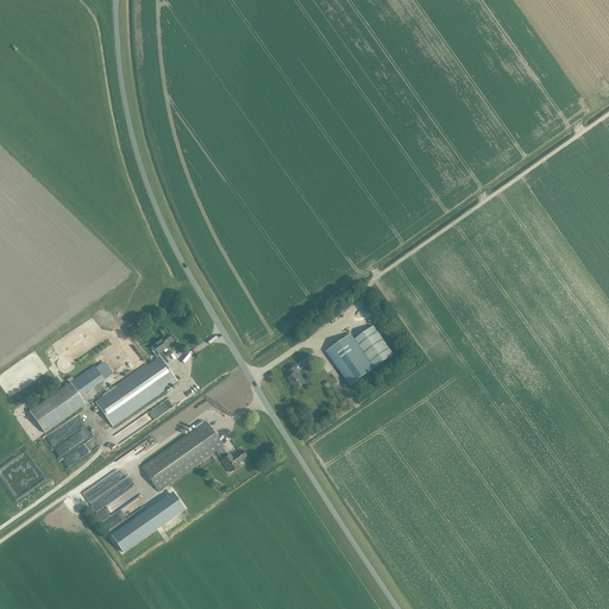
[(374,326),(355,340),(351,336),(327,352),(350,385),(375,369),(394,355),(374,326)]
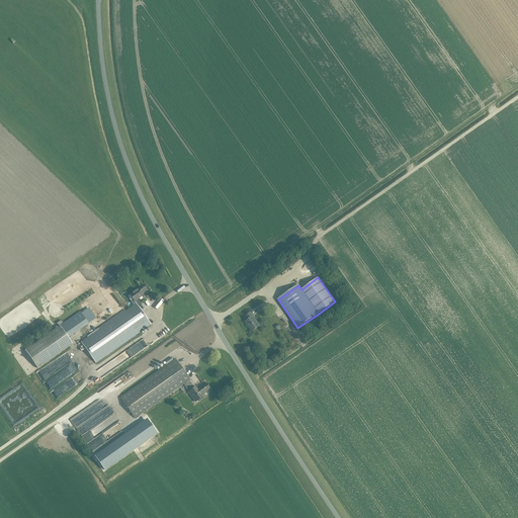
[(131,301),(134,306),(136,304),(135,301),(143,295),(142,294),(147,290),(143,284),(140,286),(137,288),(138,289),(130,294),(133,299),(131,301)]
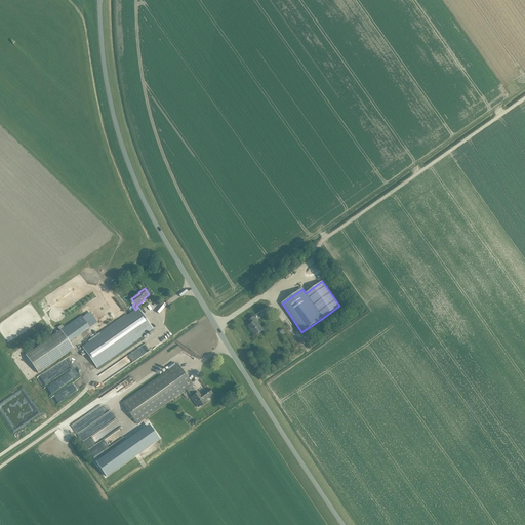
[(137,308),(135,310),(82,347),(97,368),(153,329),(137,308)]
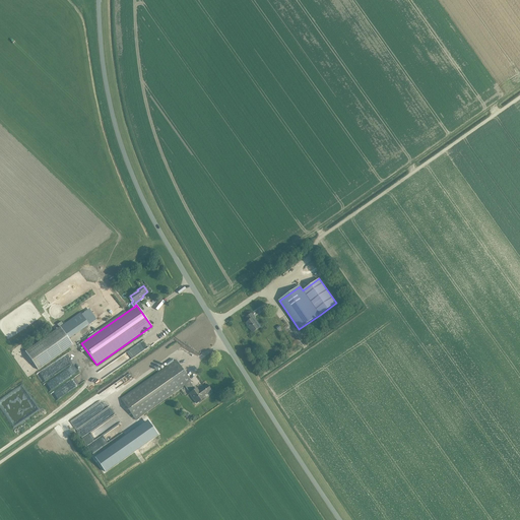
[(80,313),(60,327),(25,351),(38,370),(73,345),(68,339),(88,325),(80,313)]
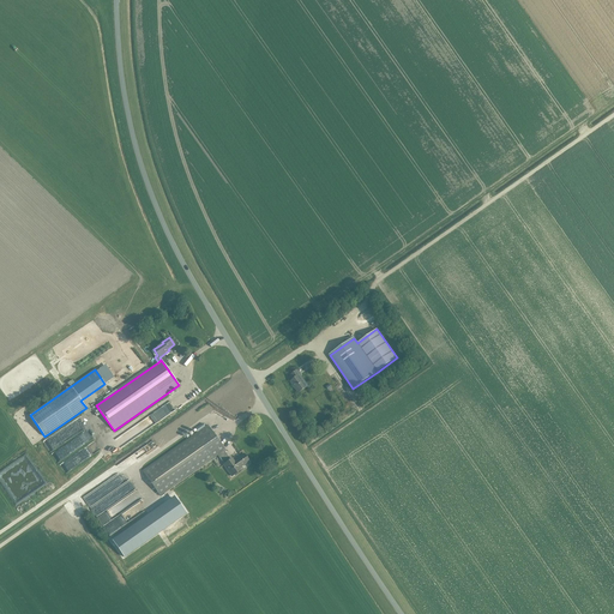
[(300,375),(298,371),(290,375),(294,379),(290,381),(294,385),(295,387),(299,393),(308,386),(300,375)]
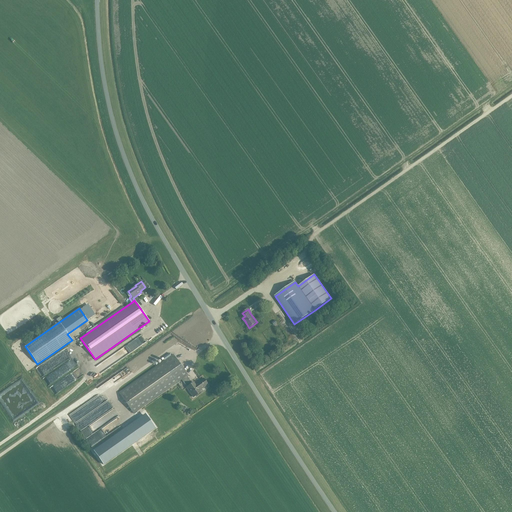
[(182,380),(187,376),(188,375),(173,355),(119,393),(134,414),(182,380)]
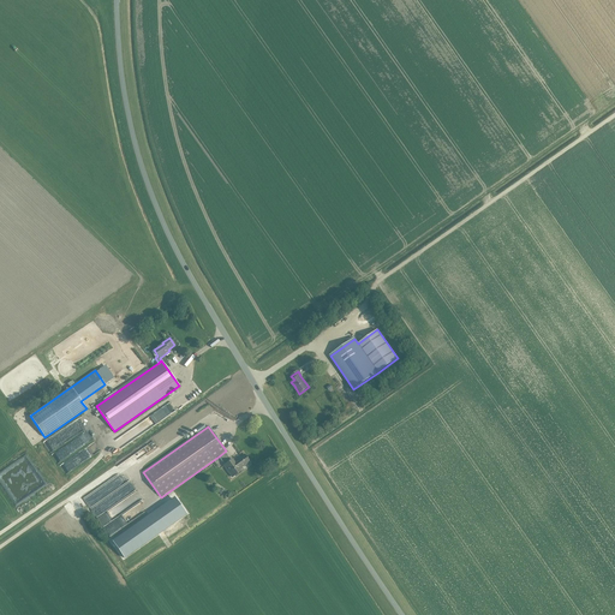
[(73,449),(82,447),(79,440),(71,442),(73,449)]
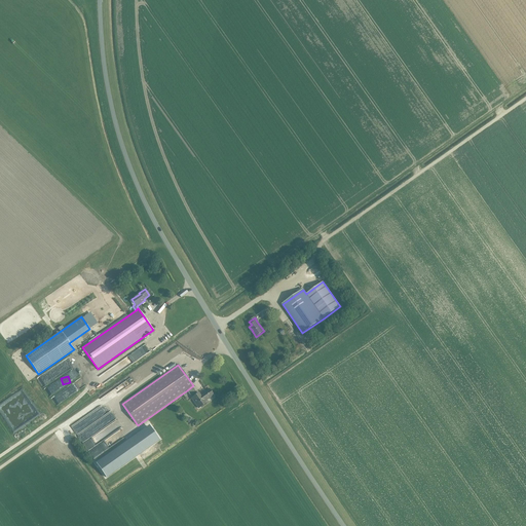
[(197,393),(192,386),(187,390),(192,398),(191,399),(198,408),(205,403),(204,402),(214,396),(209,388),(200,396),(198,393),(197,393)]
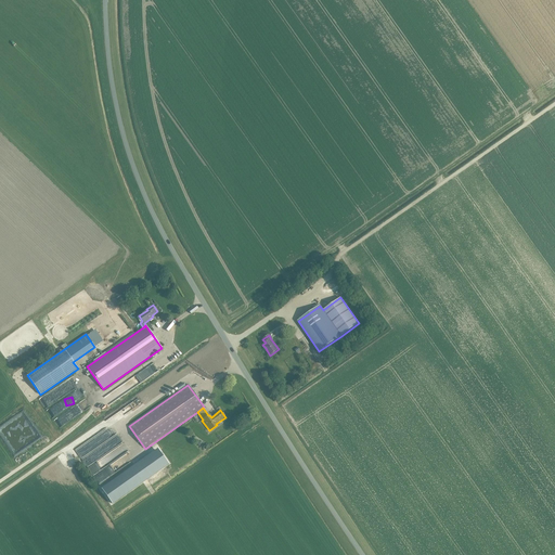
[(112,461),(119,455),(116,450),(108,455),(112,461)]
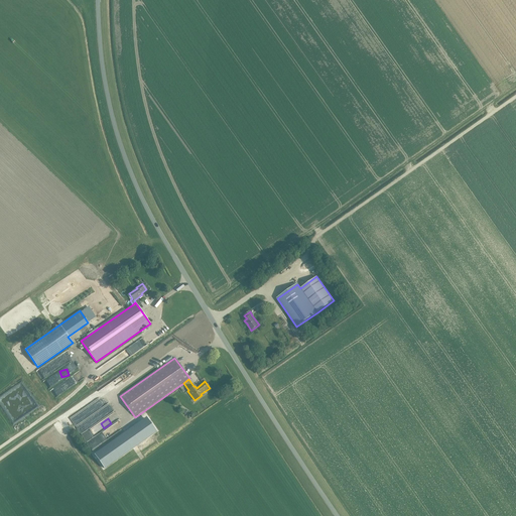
[(149,419),(97,457),(106,469),(147,439),(150,437),(158,432),(149,419)]
